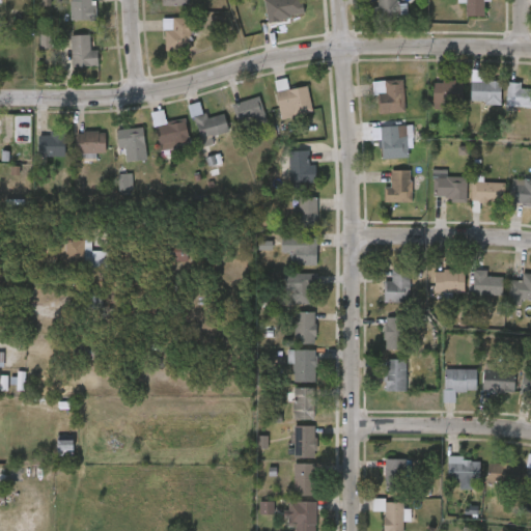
[(94,0),(94,19),(72,19),(72,0),(94,0)]
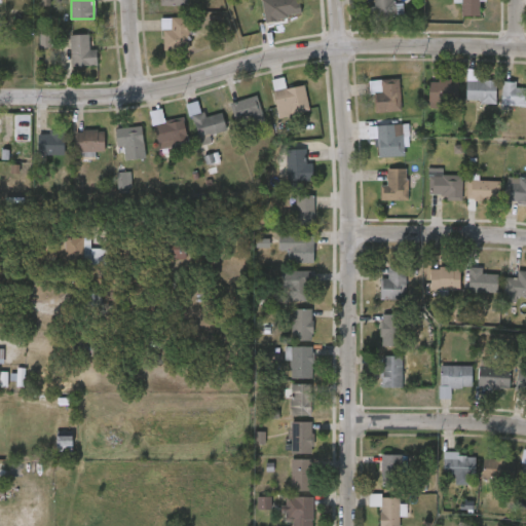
[(273,20),(273,28),(257,28),(257,11),(277,10),(277,0),(297,0),(297,5),(301,5),(301,19),(273,20)]
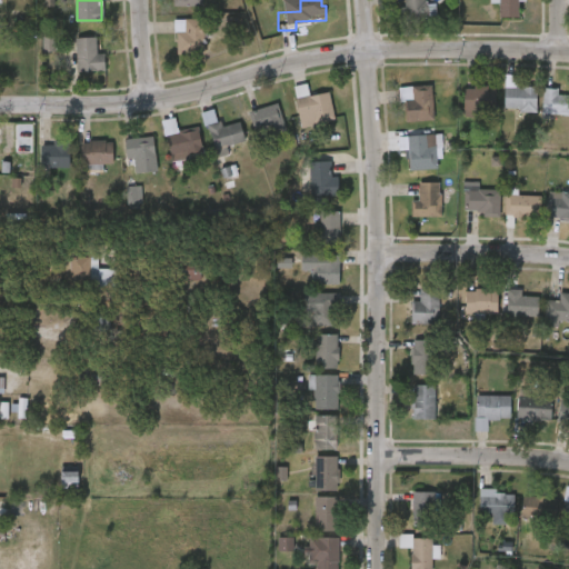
[(402,0),(425,0),(425,20),(402,19),(402,0)]
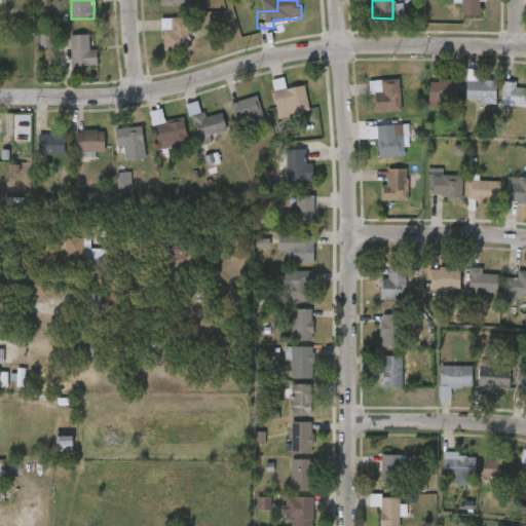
[(482,0),(482,15),(462,15),(462,2),(452,2),(452,0),(482,0)]
